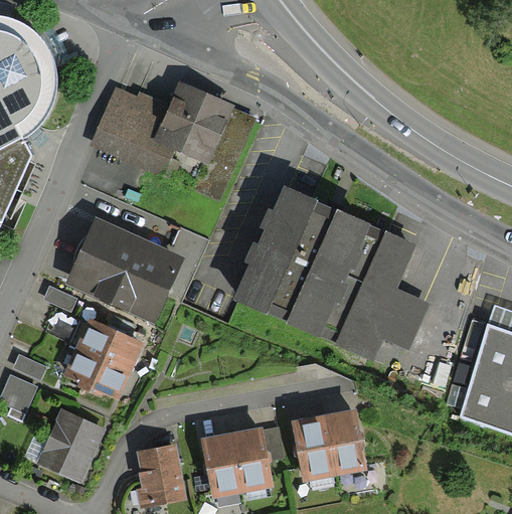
[(0,218),(29,156),(18,135),(34,127),(46,106),(50,82),(46,51),(28,29),(5,17),(0,16),(0,218)]
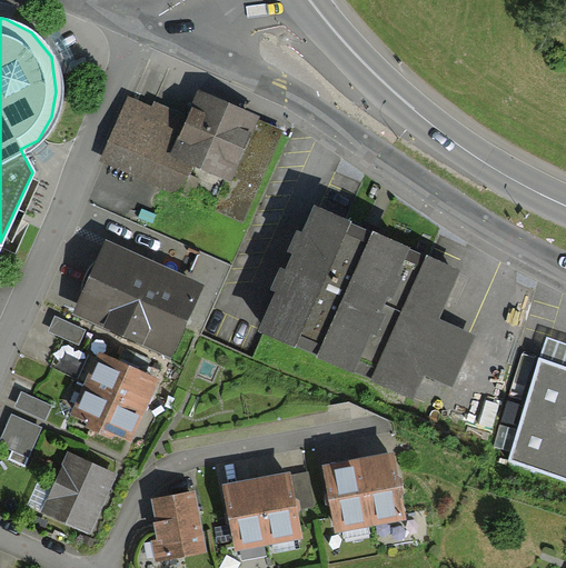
[(202,88),(188,120),(176,150),(197,160),(241,179),(269,116),(202,88)]
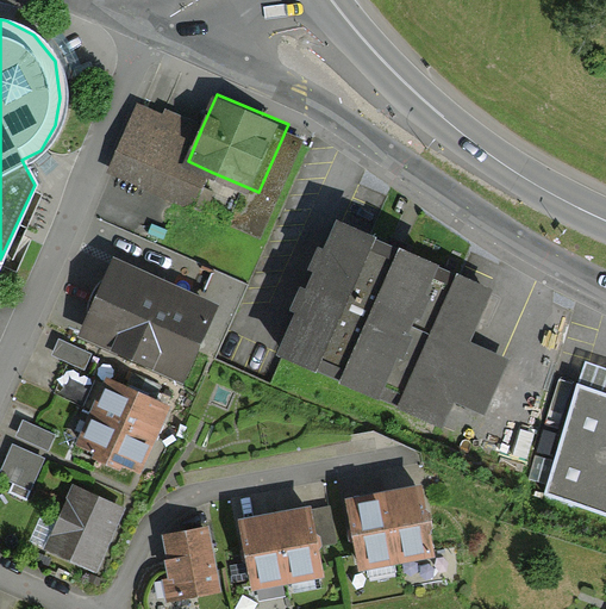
[(141,104),(112,171),(197,206),(211,172),(188,161),(201,129),(141,104)]
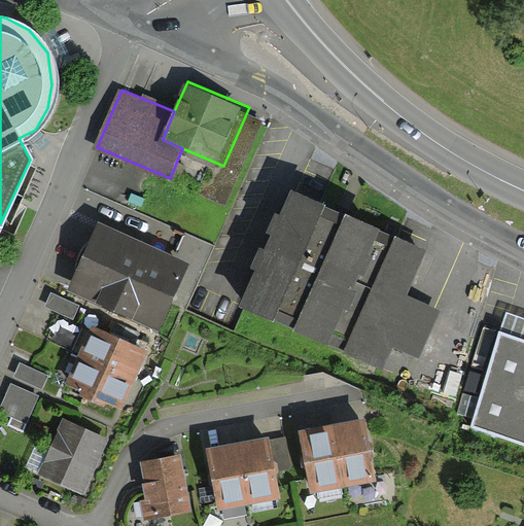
[(294,189),(238,305),(390,379),(424,310),(399,299),(422,252),(294,189)]
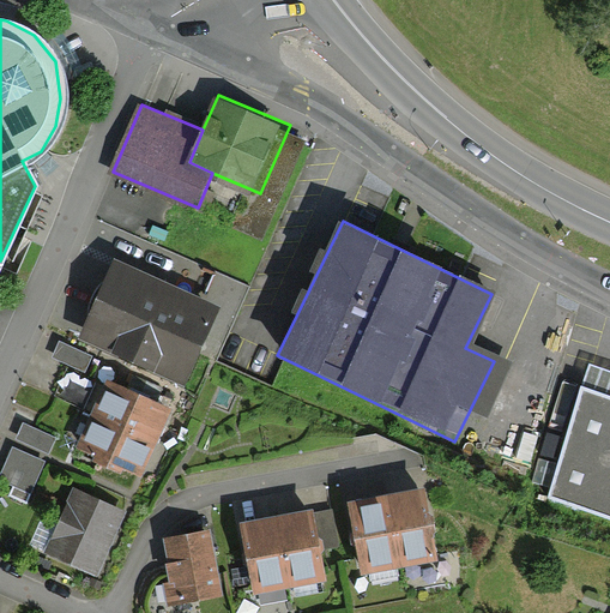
[(118,262),(88,330),(197,379),(228,311),(118,262)]
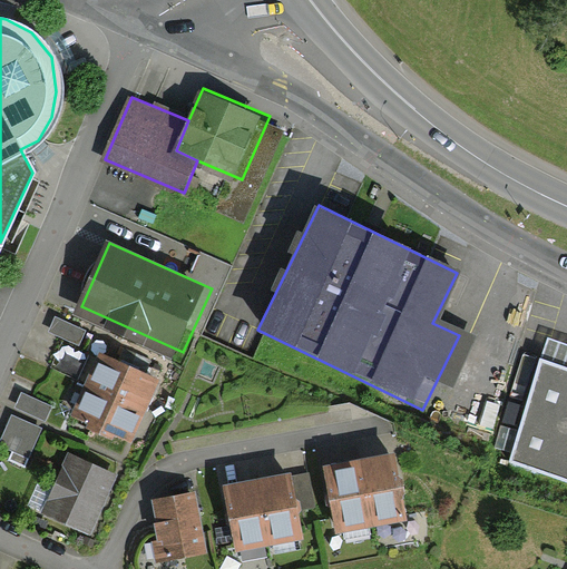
[(566,368),(543,360),(508,460),(566,479),(566,368)]
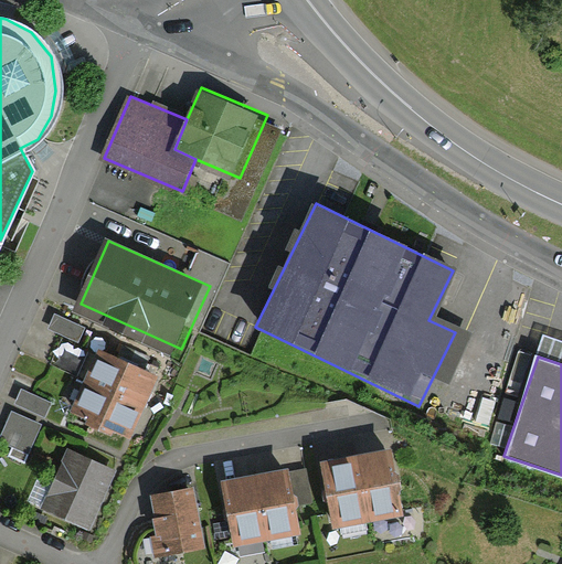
[(150,382),(97,360),(86,386),(139,410),(150,382)]
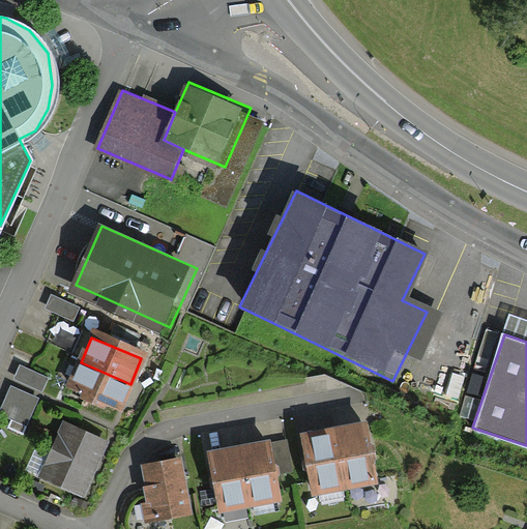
[(130,384),(81,362),(69,387),(119,409),(130,384)]
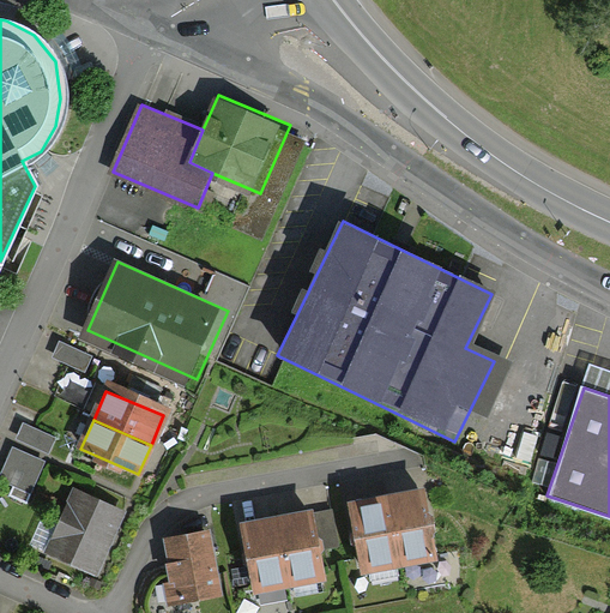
[(12,446),(44,458),(53,438),(20,425),(12,446)]
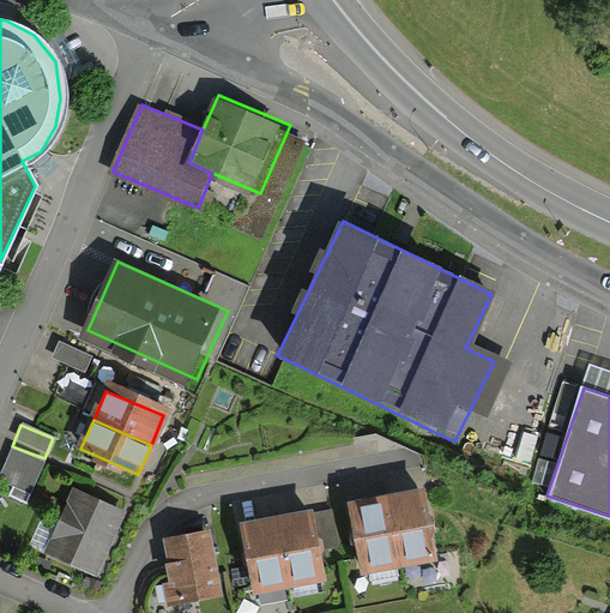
[(0,486),(31,497),(43,460),(7,448),(0,469),(0,486)]
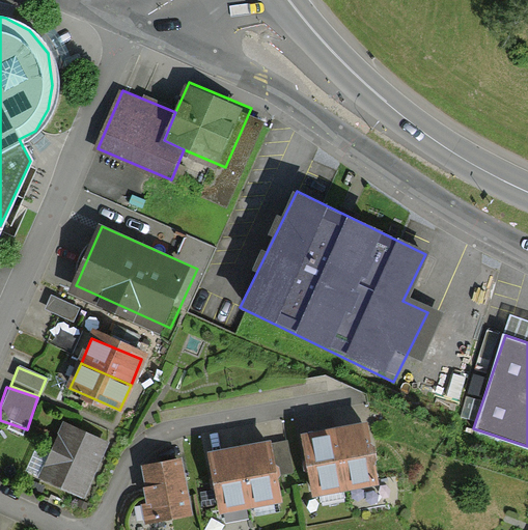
[(62,431),(40,479),(79,497),(101,449),(62,431)]
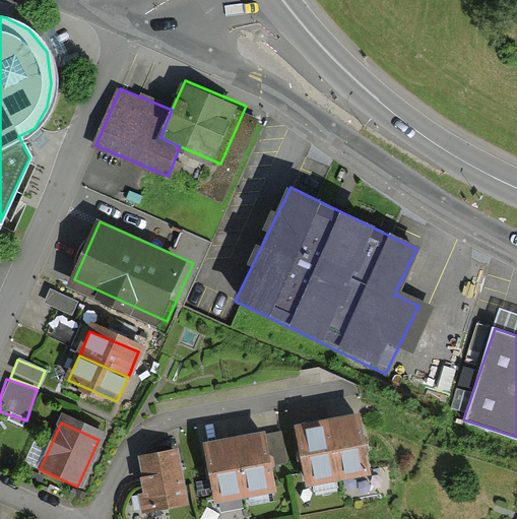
[(352,423),(324,429),(334,480),(363,474),(352,423)]
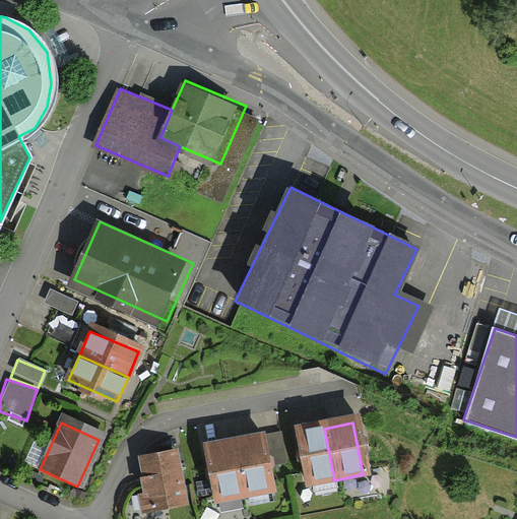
[(324,429),(296,434),(306,485),(334,480),(324,429)]
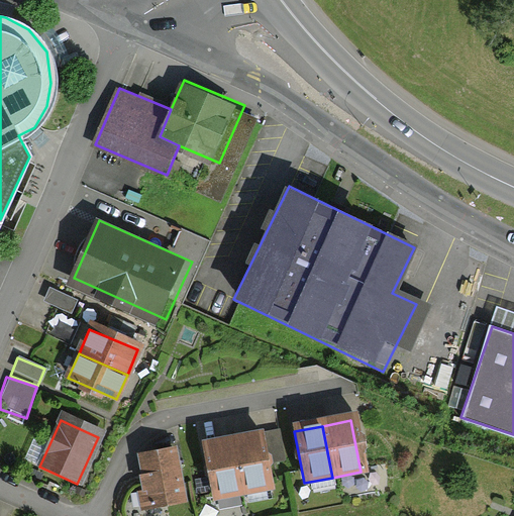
[(257,439),(230,444),(240,495),(267,490),(257,439)]
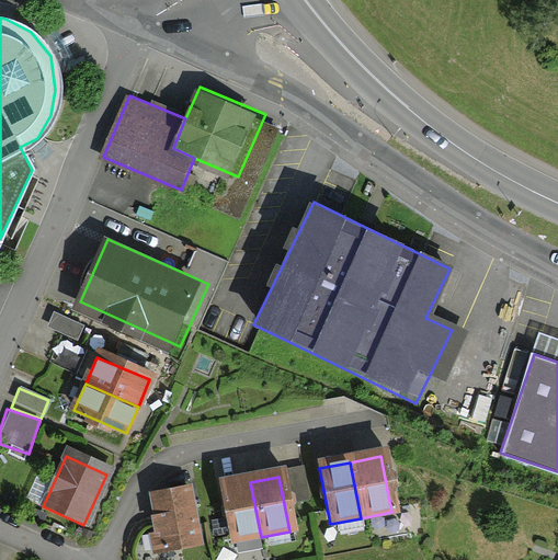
[(250,482),(220,488),(231,544),(261,537),(250,482)]
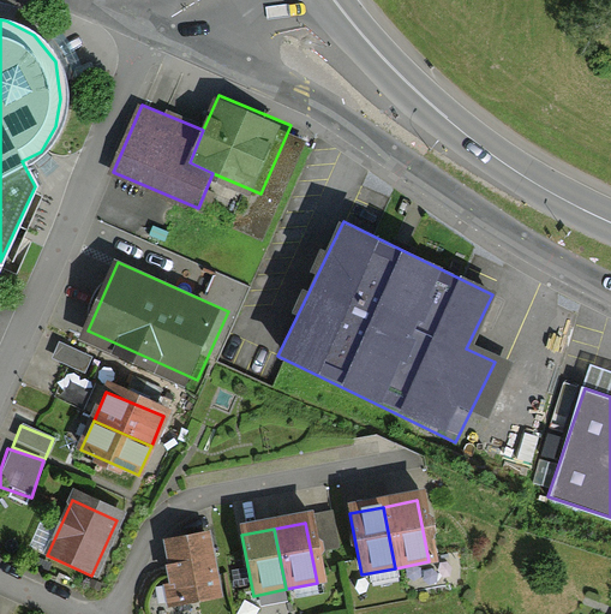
[(203,542),(165,549),(173,590),(166,591),(168,607),(214,597),(203,542)]
